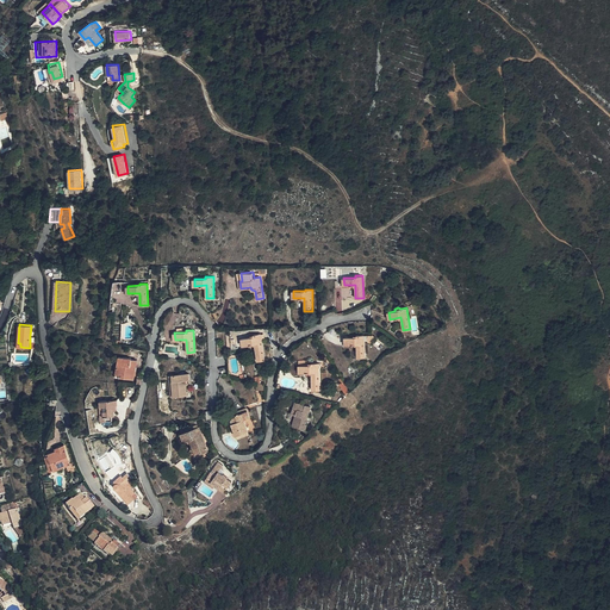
[(265,359),(261,334),(254,334),(254,336),(243,338),(243,346),(255,343),(257,361),(265,359)]
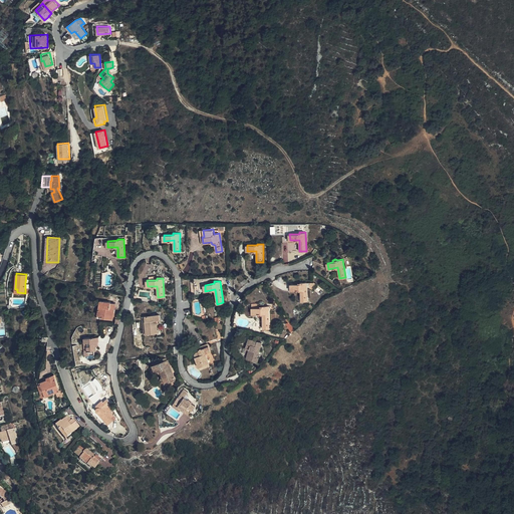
[(307,286),(307,282),(300,282),(300,283),(291,284),(291,290),(300,290),(301,301),(307,300),(307,286)]
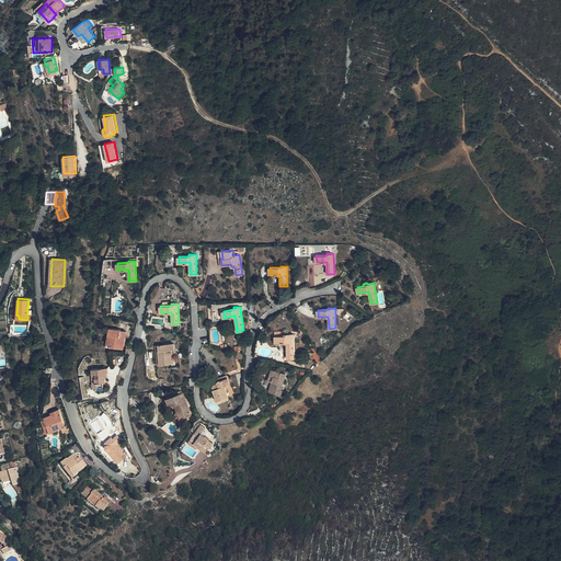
[(121,330),(121,329),(110,327),(106,343),(112,343),(111,345),(123,347),(126,331),(121,330)]
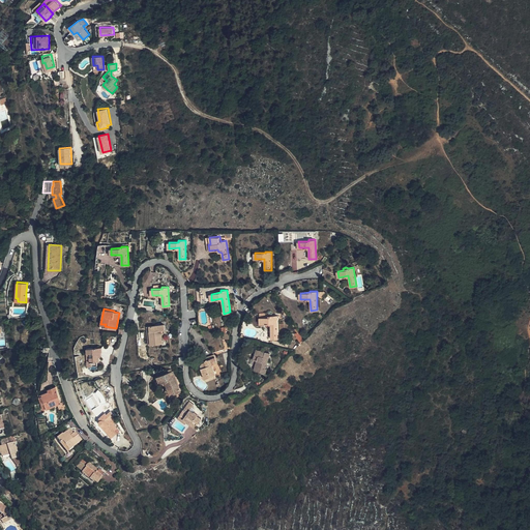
[(277,339),(277,315),(270,316),(270,317),(261,317),(261,324),(270,323),(271,339),(277,339)]
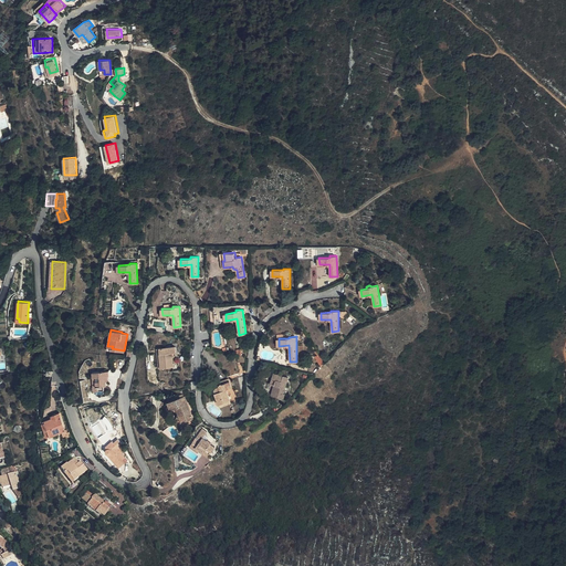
[(174,366),(173,355),(173,352),(174,352),(176,352),(176,346),(158,348),(160,367),(174,366)]
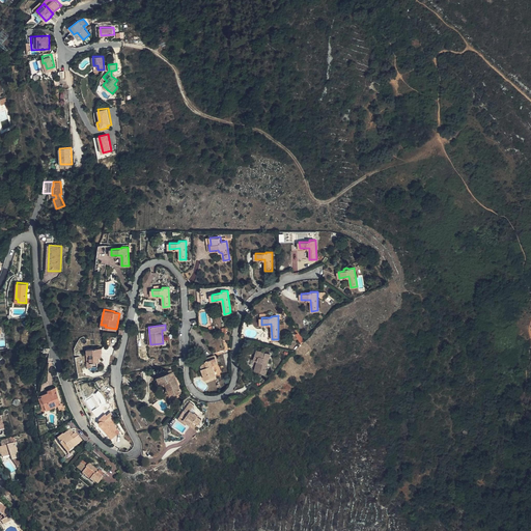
[(86,348),(87,353),(90,354),(90,362),(91,362),(92,361),(98,361),(100,361),(100,357),(100,353),(101,353),(103,353),(102,347),(86,348)]
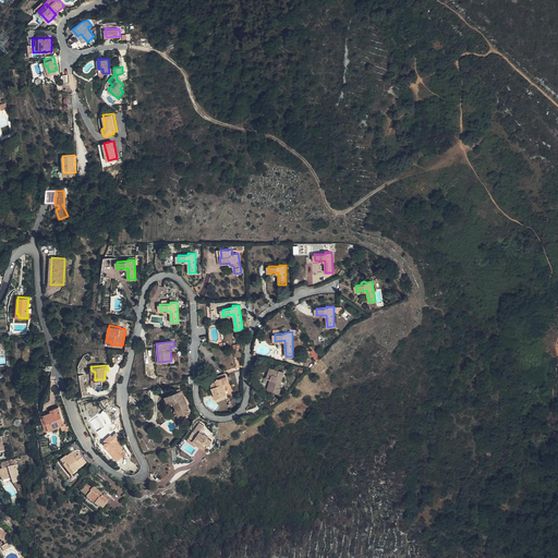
[(270,379),(268,388),(276,391),(279,392),(281,388),(279,387),(284,372),(270,367),(267,378),(270,379)]
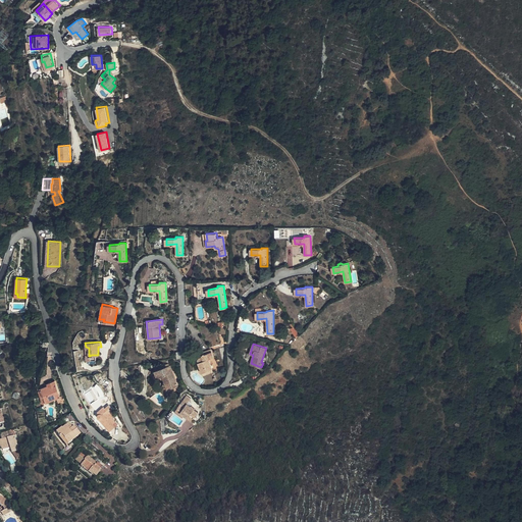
[(202,372),(212,369),(213,368),(209,358),(214,357),(211,349),(198,353),(199,357),(198,359),(198,362),(202,372)]
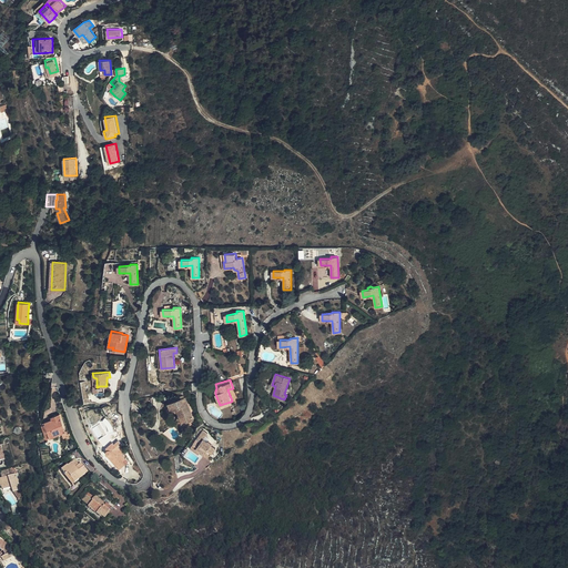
[(193,419),(185,397),(168,404),(171,412),(176,409),(182,424),(193,419)]
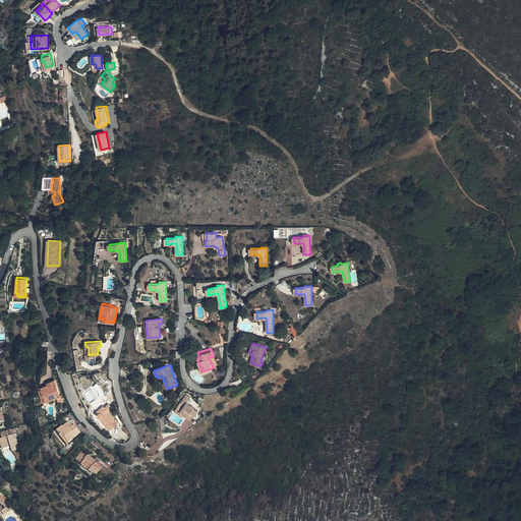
[(48,384),(42,386),(47,400),(57,397),(60,396),(55,380),(48,382),(48,384)]
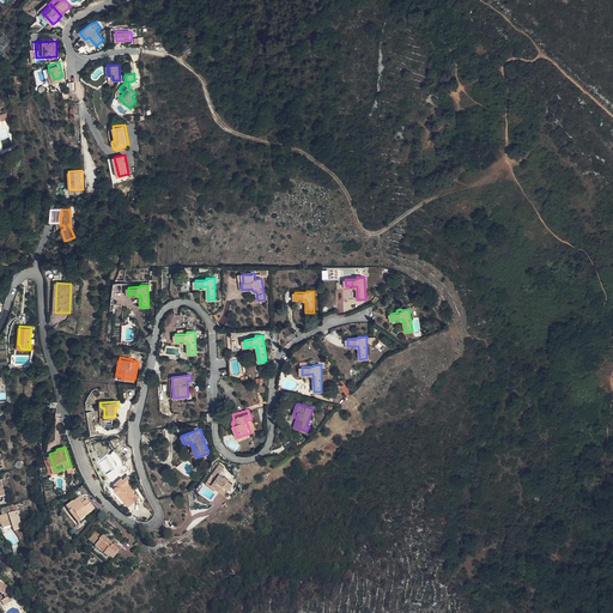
[(119,465),(122,461),(117,456),(116,454),(115,453),(111,455),(119,465)]
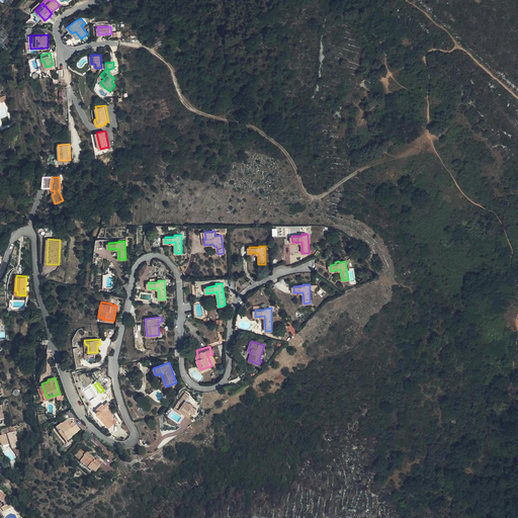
[(47,398),(41,383),(38,384),(42,400),(47,398)]
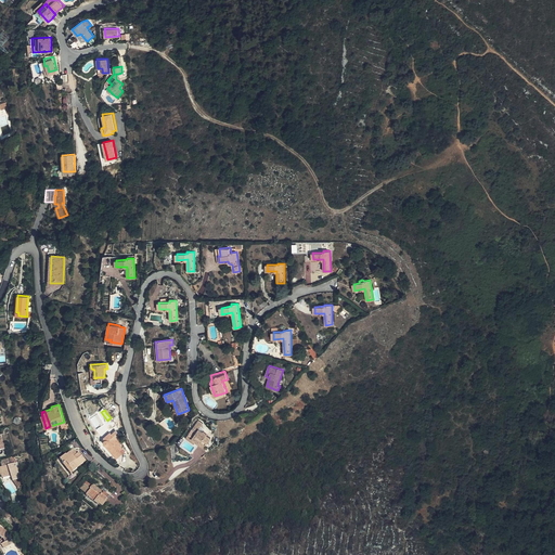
[(192,428),(188,434),(192,437),(191,438),(195,441),(196,440),(201,442),(199,443),(198,444),(203,447),(206,442),(207,442),(210,438),(205,434),(205,433),(203,430),(202,431),(198,429),(201,426),(203,423),(198,421),(193,428),(192,428)]
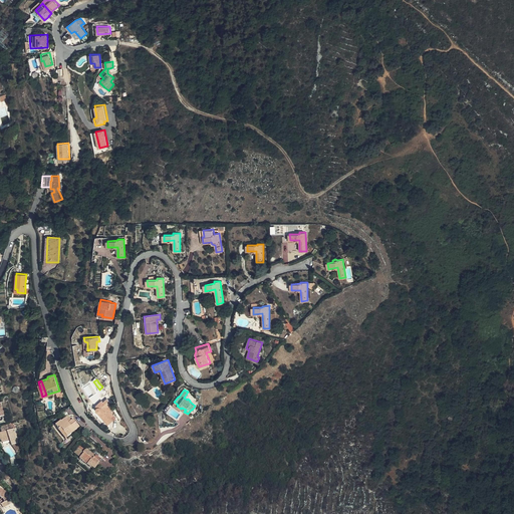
[(116,417),(110,411),(107,407),(110,405),(111,403),(107,398),(103,402),(102,400),(96,405),(97,407),(96,408),(96,410),(108,423),(116,417)]
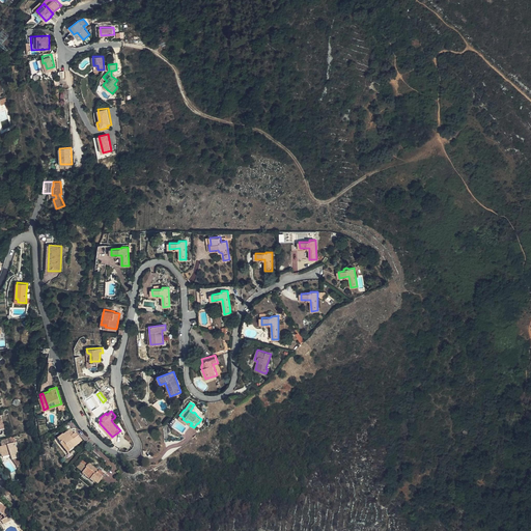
[(184,418),(179,415),(177,419),(185,424),(187,422),(183,419),(184,418)]
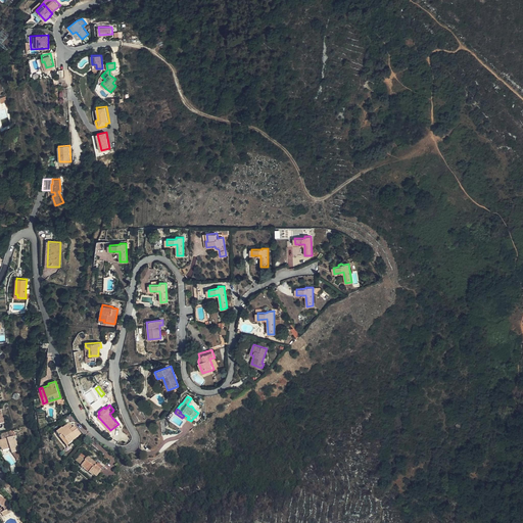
[(55,433),(59,437),(61,436),(68,444),(73,441),(72,440),(81,433),(75,426),(73,428),(69,431),(65,426),(62,429),(61,428),(55,433)]
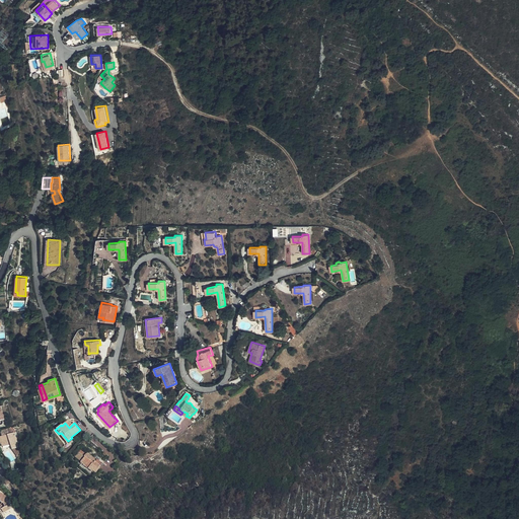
[(10,434),(1,437),(0,437),(0,442),(1,445),(9,443),(11,450),(18,447),(14,433),(10,434)]
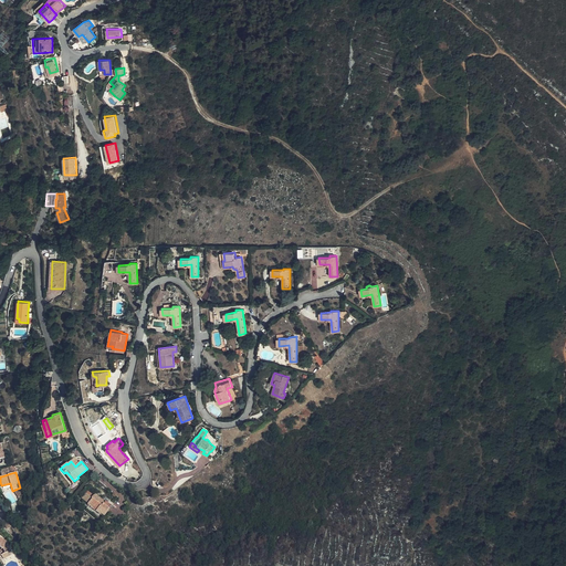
[(66,472),(64,473),(72,483),(74,481),(66,472)]
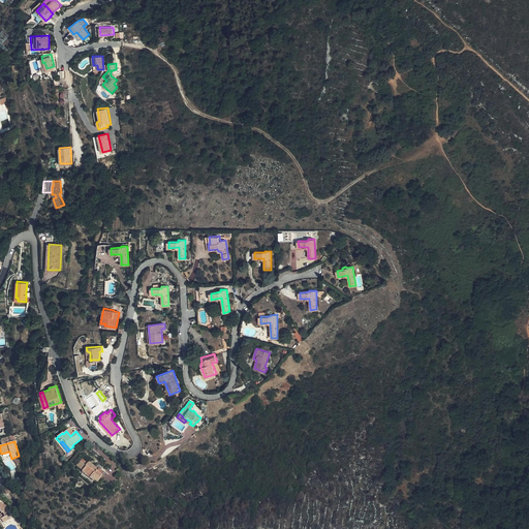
[(85,466),(86,465),(80,461),(76,466),(83,471),(86,466),(85,466)]
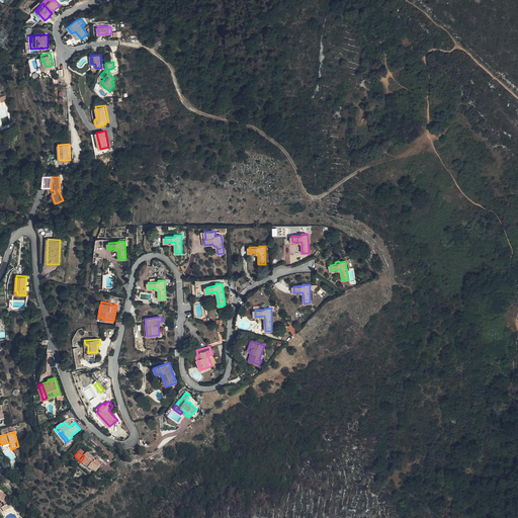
[(86,452),(85,454),(94,461),(95,459),(86,452)]
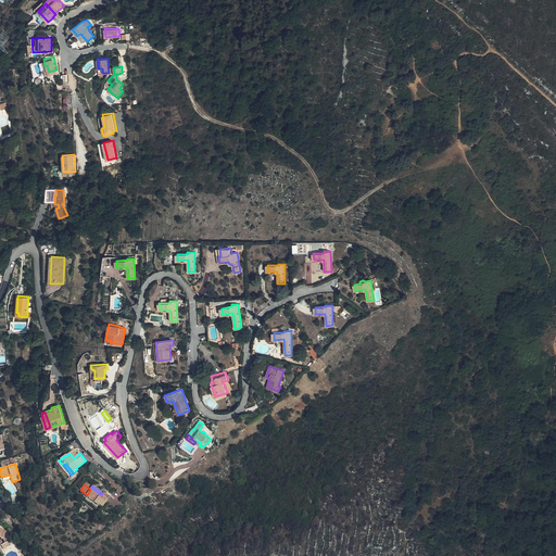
[(91,488),(90,489),(89,490),(90,490),(87,495),(86,496),(89,498),(98,506),(99,505),(102,508),(105,503),(104,502),(106,500),(101,495),(91,488)]
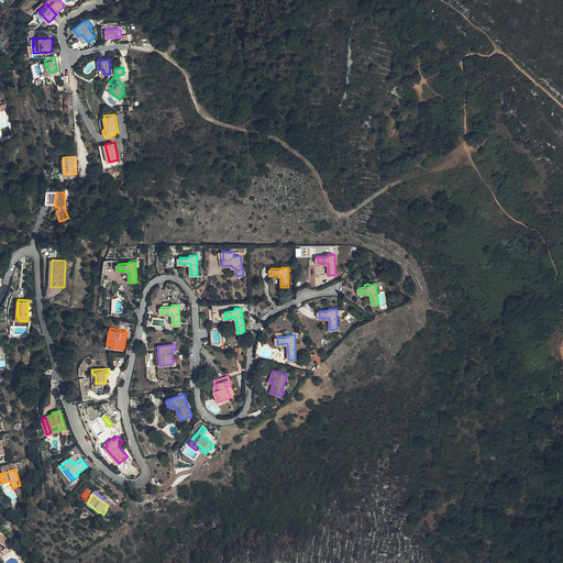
[(8,549),(0,553),(3,558),(10,552),(8,549)]
